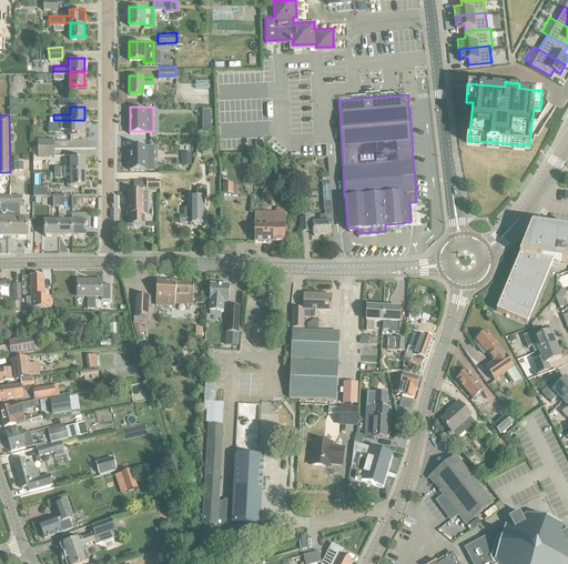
[(63,120),(53,120),(49,120),(48,120),(48,129),(60,129),(60,127),(70,127),(70,133),(84,133),(84,120),(63,120)]
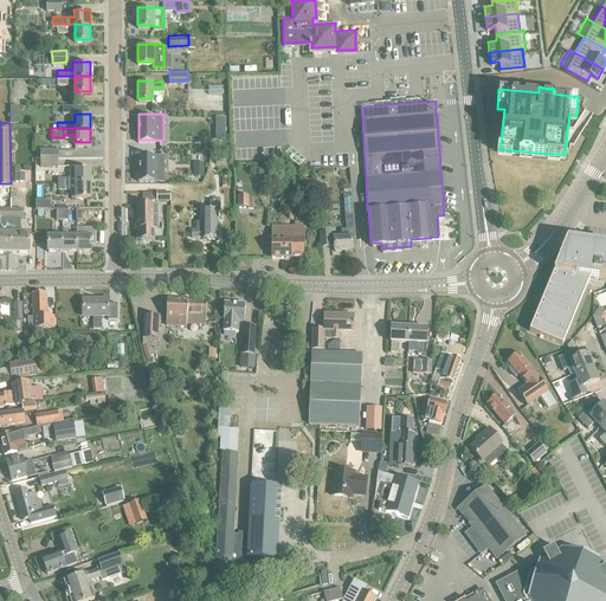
[(139,179),(163,179),(163,152),(139,152),(139,179)]
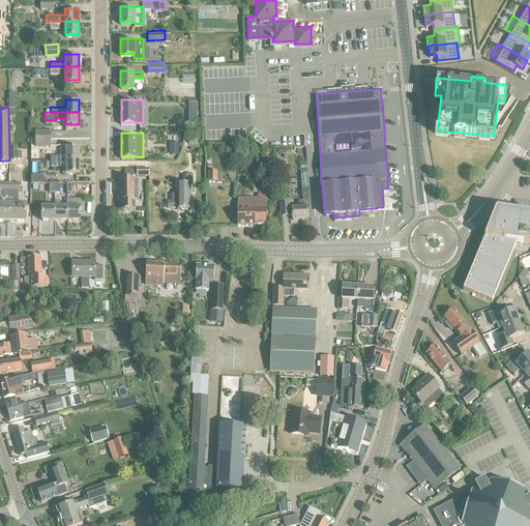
[(170,139),(169,149),(177,149),(177,139),(170,139)]
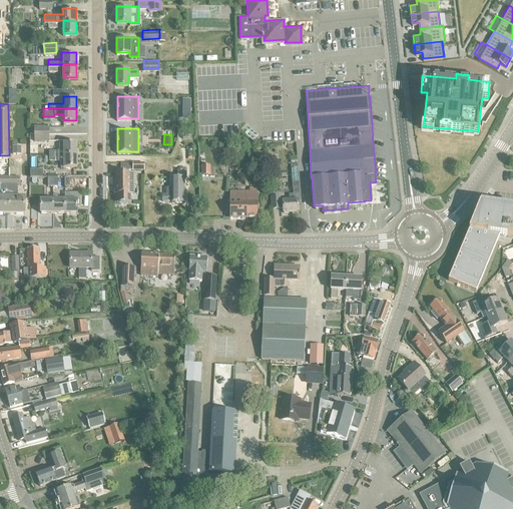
[(48,147),(48,152),(57,152),(63,152),(76,152),(76,140),(63,140),(57,140),(57,147),(48,147)]
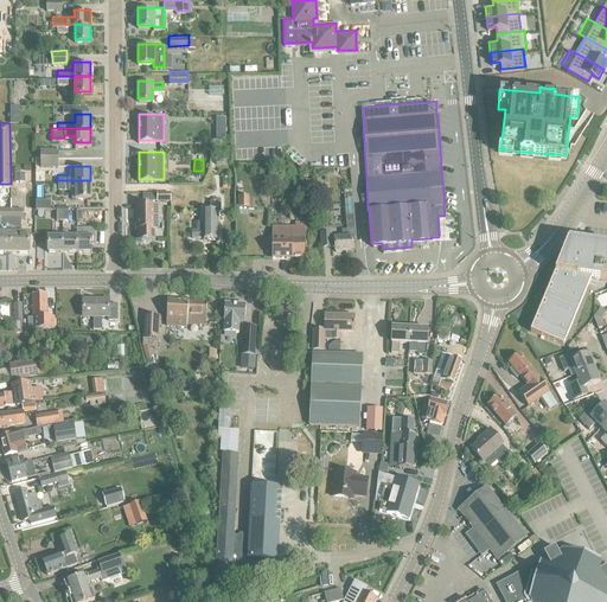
[(302,183),(315,183),(315,171),(304,171),(302,183)]
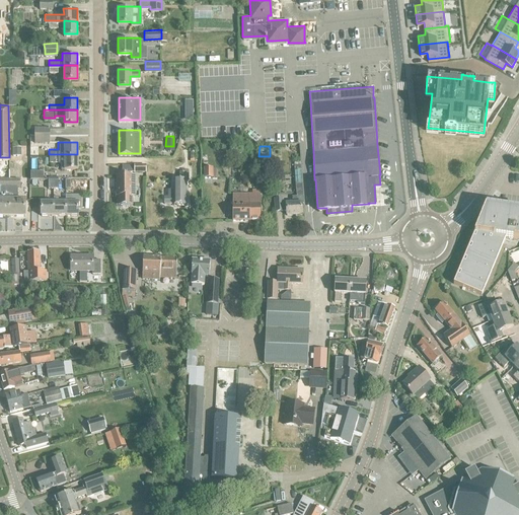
[(58,154),(49,154),(49,158),(55,158),(55,159),(61,159),(61,166),(77,166),(77,154),(64,154),(58,154)]
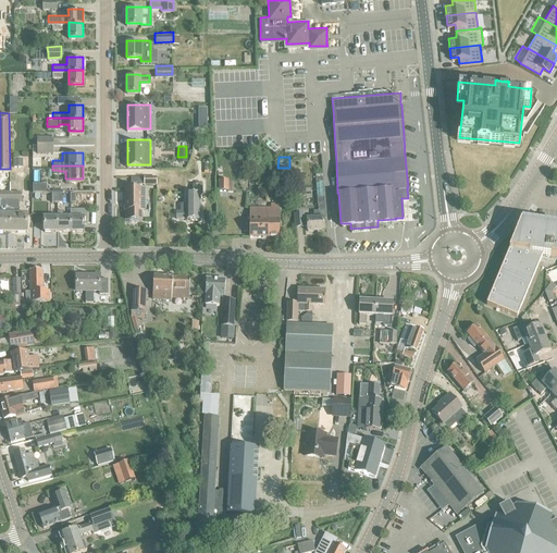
[(313,216),(307,217),(308,228),(324,226),(323,214),(325,214),(322,179),(316,180),(318,207),(313,208),(313,216)]
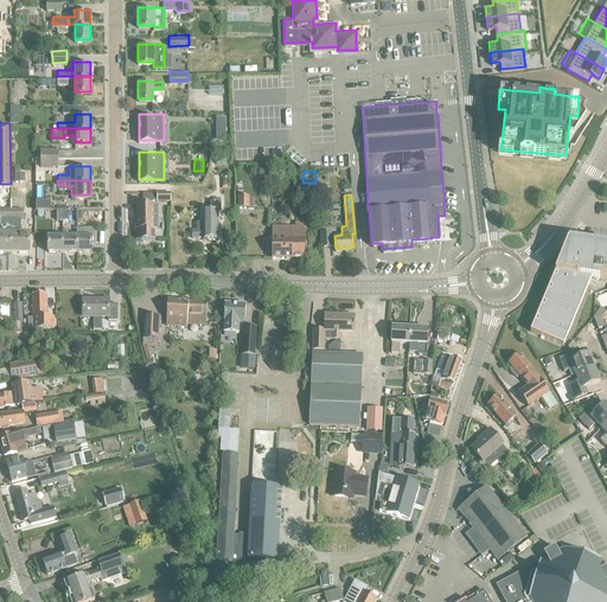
[(206,235),(206,236),(217,236),(217,206),(217,198),(210,198),(210,206),(203,206),(203,218),(197,218),(197,228),(192,228),(192,235),(206,235)]
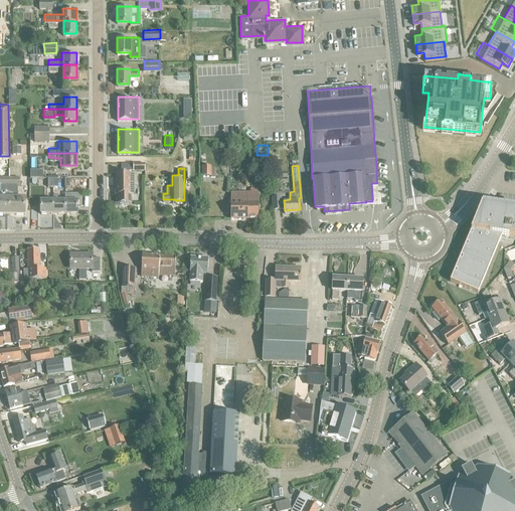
[(134,171),(116,171),(116,191),(117,191),(117,200),(131,200),(131,191),(134,191),(134,171)]
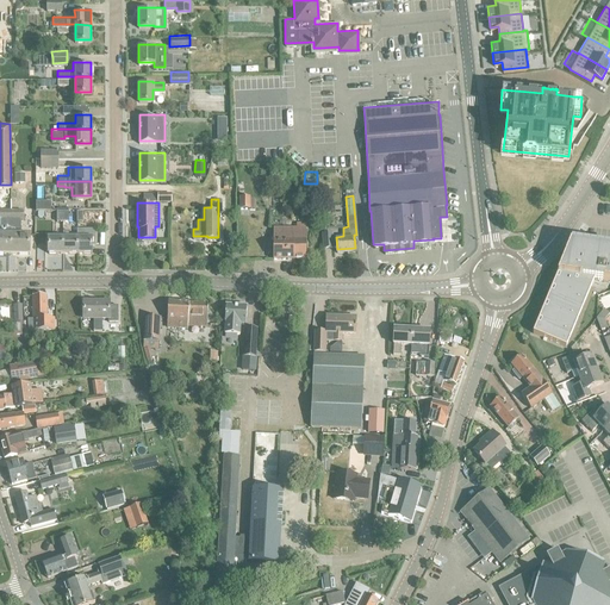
[(0,249),(10,250),(11,207),(0,206),(0,249)]
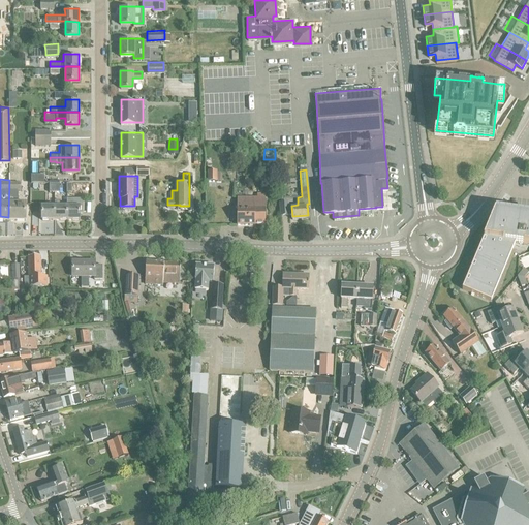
[(9,180),(8,217),(25,217),(25,201),(18,201),(18,188),(21,188),(21,180),(9,180)]
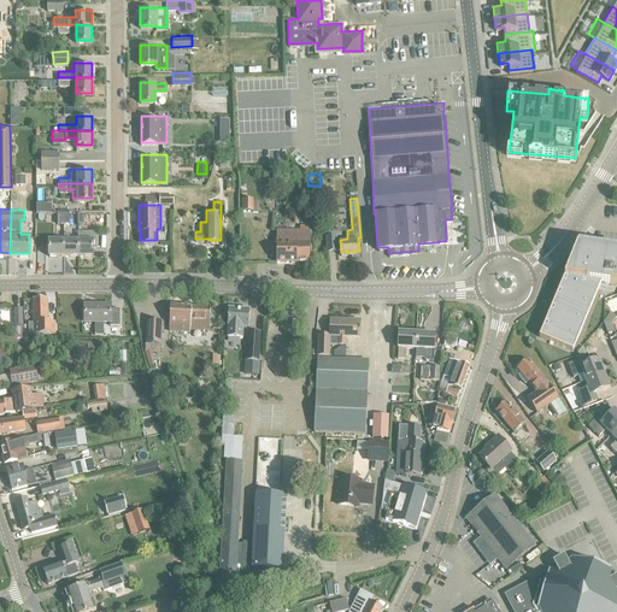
[(276,259),(310,259),(309,222),(299,222),(299,227),(276,227),(276,259)]
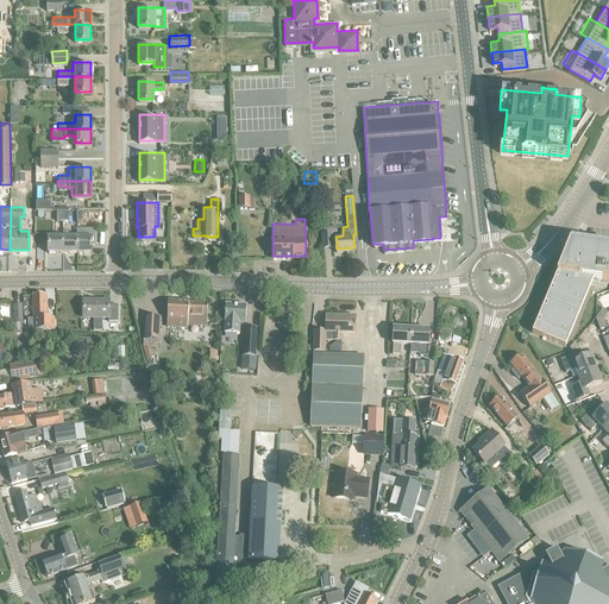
[(76,226),(76,233),(76,250),(90,250),(90,241),(94,241),(94,226),(76,226)]
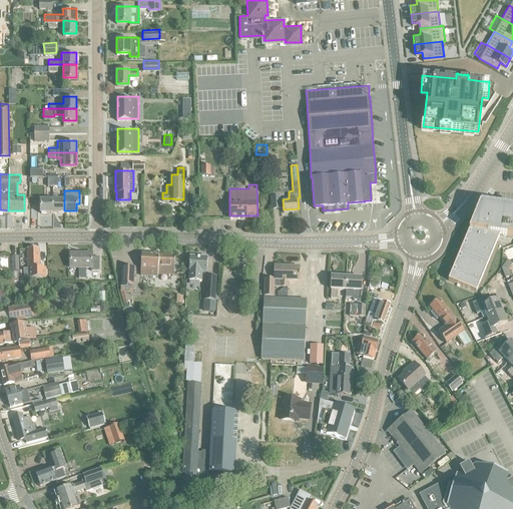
[(52,194),(52,210),(64,210),(64,196),(57,196),(57,191),(52,191),(52,194)]
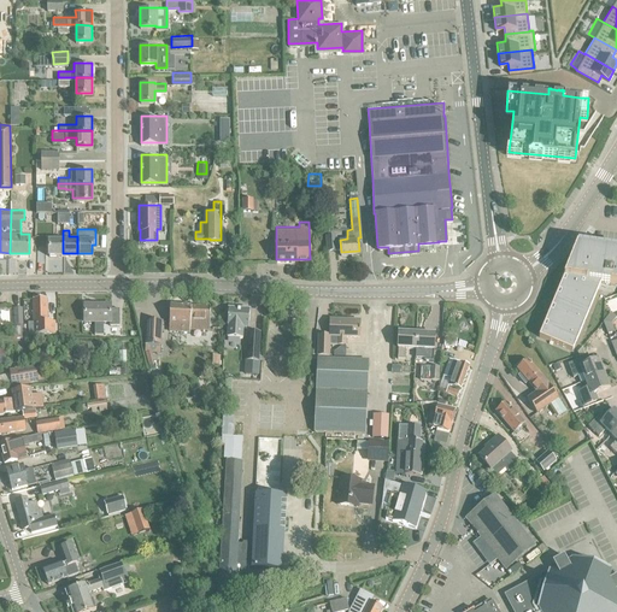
[(325,240),(327,248),(338,247),(336,231),(325,233),(325,240)]
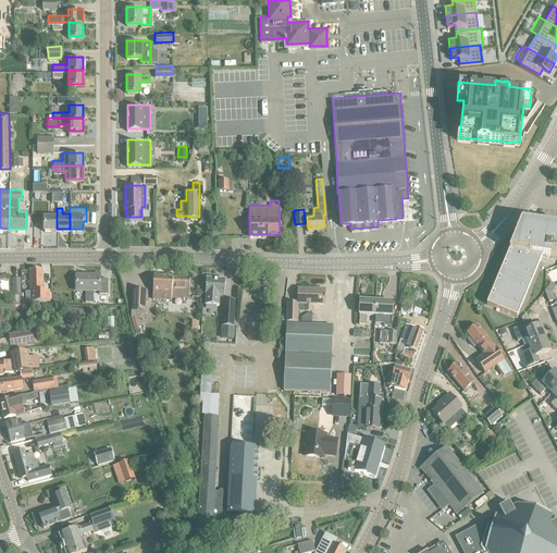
[(51,214),(44,214),(44,229),(57,229),(57,214),(51,214)]
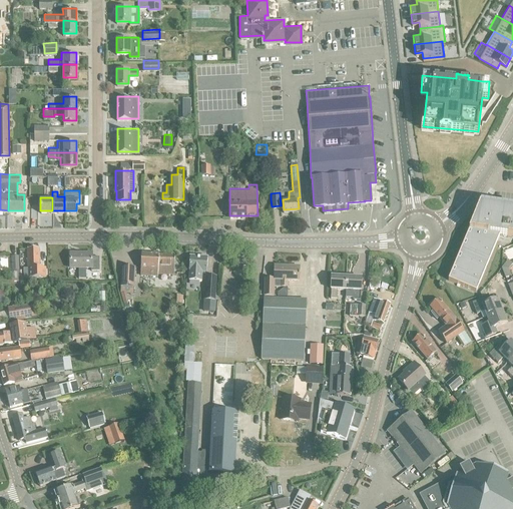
[(479,201),(448,278),(476,289),(499,231),(512,233),(512,232),(512,206),(481,202),(479,201)]
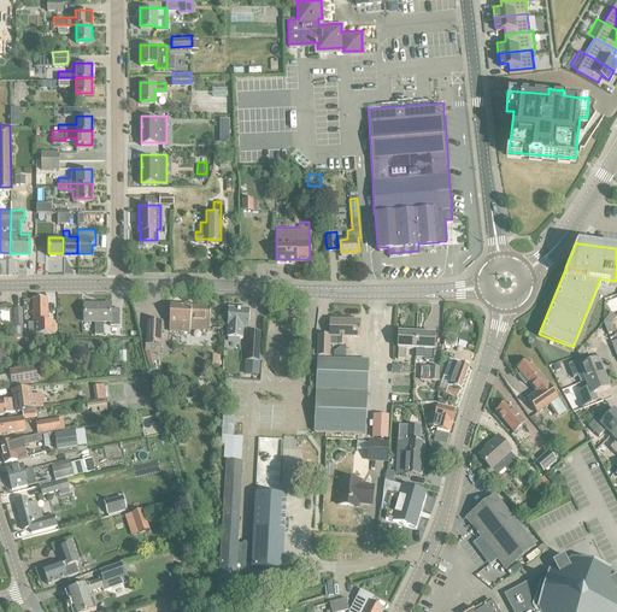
[(34,319),(27,319),(27,322),(27,334),(34,333),(34,331),(54,330),(54,319),(46,319),(46,295),(33,295),(34,319)]
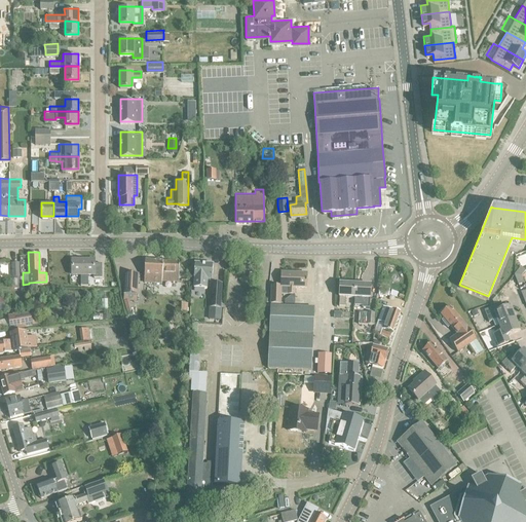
[(72,257),(72,271),(94,271),(94,274),(102,274),(102,260),(94,260),(94,257),(72,257)]
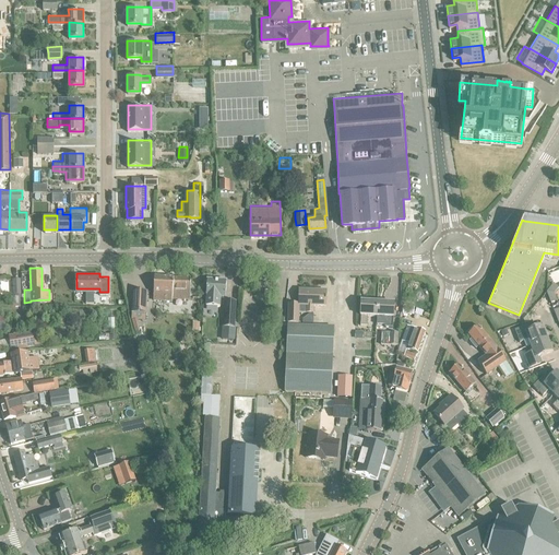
[(153,296),(171,297),(171,291),(178,291),(178,290),(180,290),(180,293),(189,293),(190,275),(154,273),(153,296)]
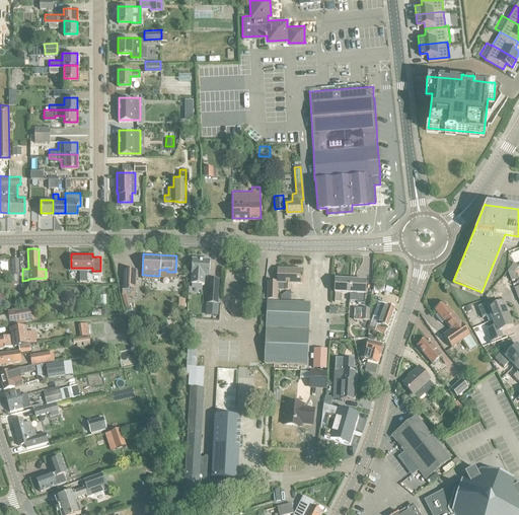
[(192,256),(191,272),(192,272),(191,281),(204,282),(204,273),(209,273),(210,258),(192,256)]
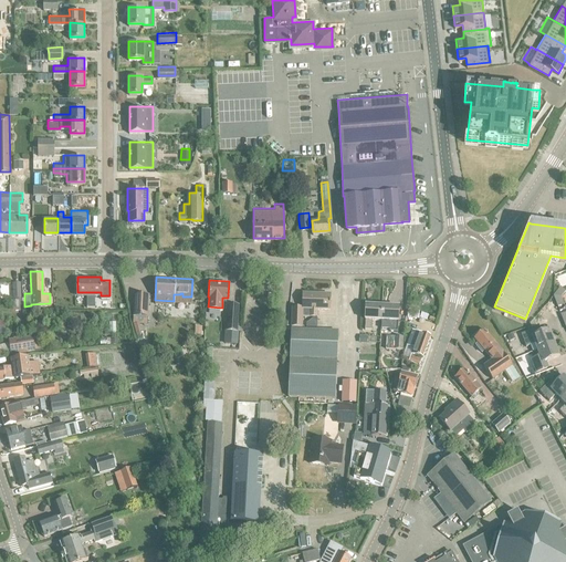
[(561,283),(554,291),(561,292),(565,287),(561,283)]
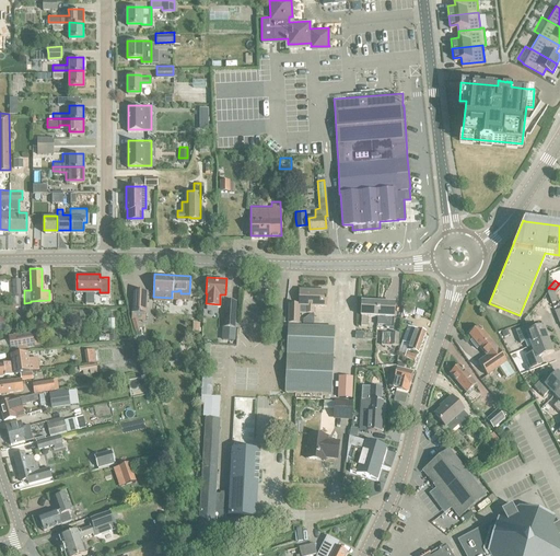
[(131,310),(146,310),(147,288),(132,287),(131,310)]
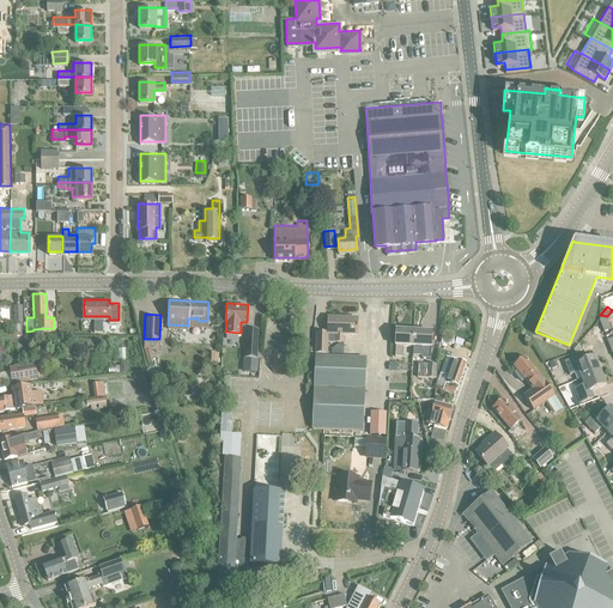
[(327,314),(327,329),(327,338),(343,338),(343,330),(356,332),(357,315),(327,314)]
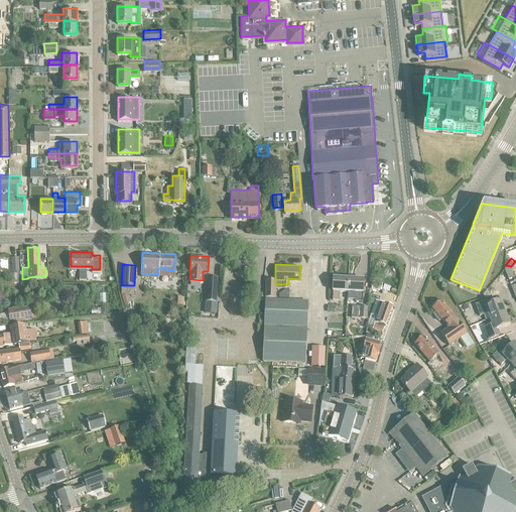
[(511,266),(505,265),(509,275),(514,273),(511,266)]
